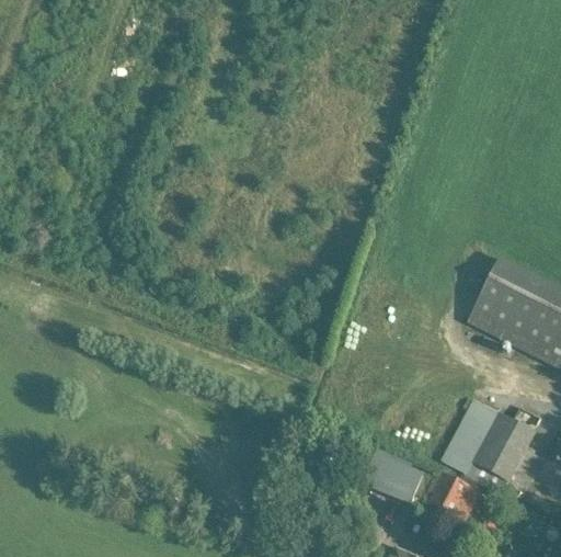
[(468,321),(560,367),(560,287),(501,258),(468,321)]
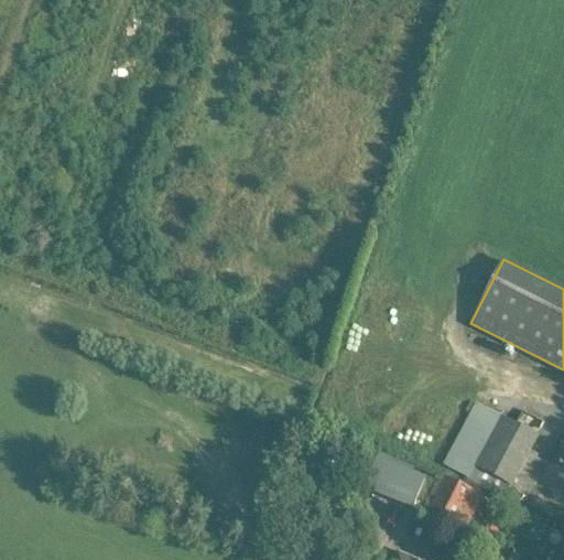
[(505,496),(538,434),(537,433),(544,418),(523,407),(516,422),(476,400),(475,402),(469,399),(465,409),(469,411),(443,461),(467,474),(466,476),(505,496)]
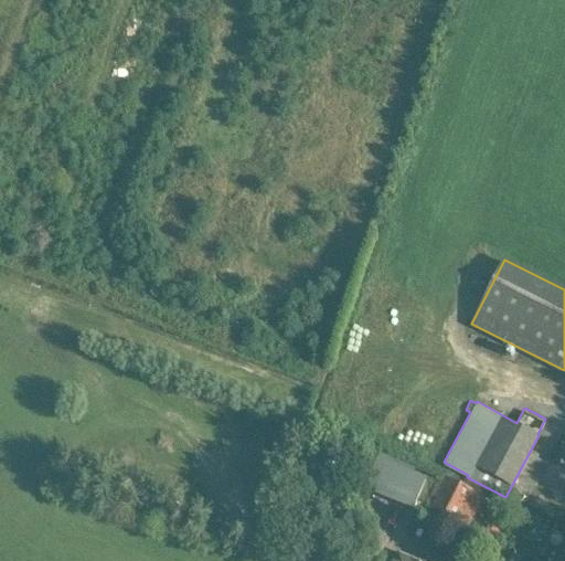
[(564,438),(553,459),(564,466),(564,438)]
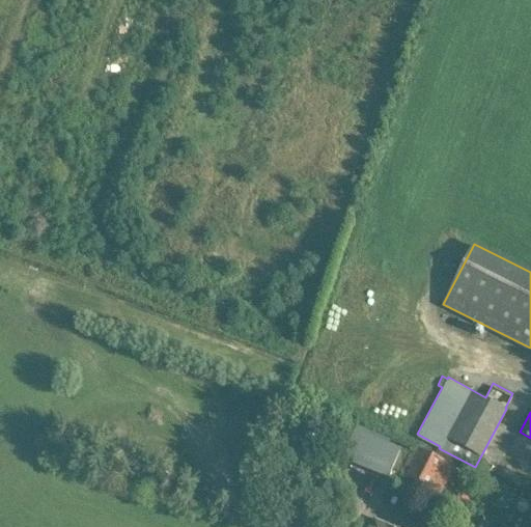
[(354,430),(342,456),(390,476),(400,449),(354,430)]
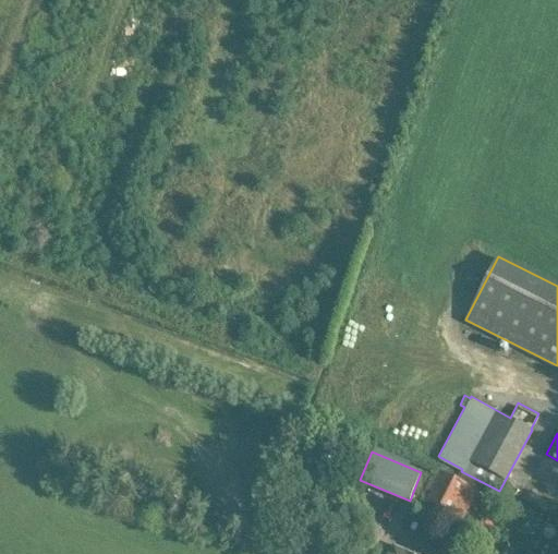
[(426,500),(462,517),(478,485),(468,480),(466,482),(436,467),(426,486),(432,490),(426,500)]
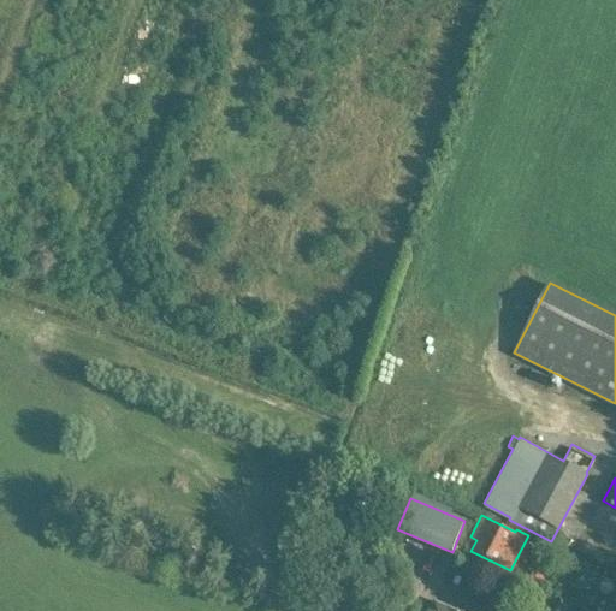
[(544,586),(549,576),(532,569),(527,577),(544,586)]
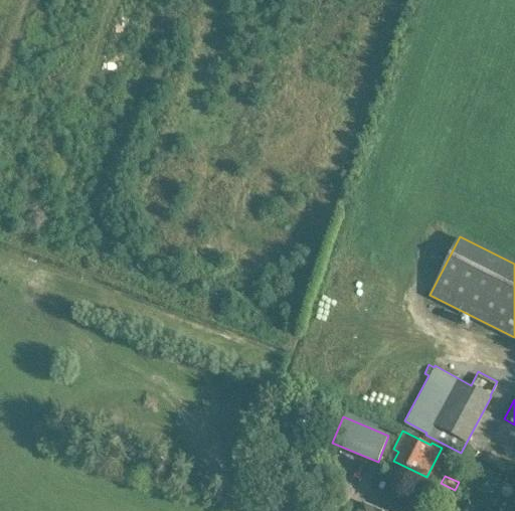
[(514,510),(514,498),(511,496),(509,499),(502,495),(494,510),(487,506),(486,508),(492,510),(514,510)]
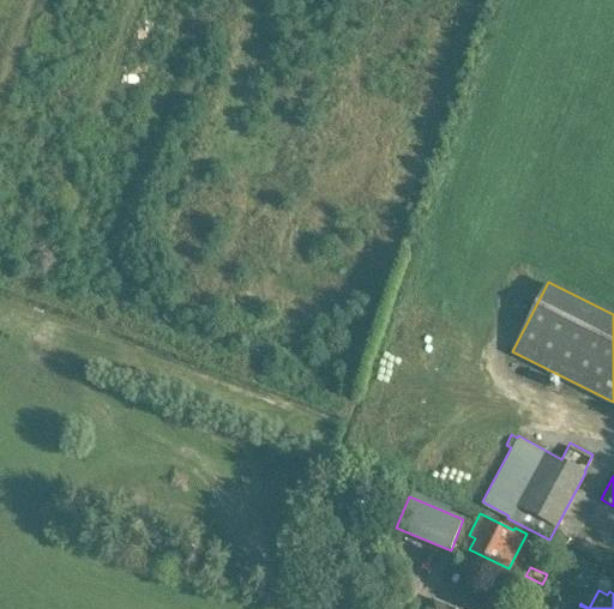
[(463,608),(433,596),(427,608),(463,608)]
